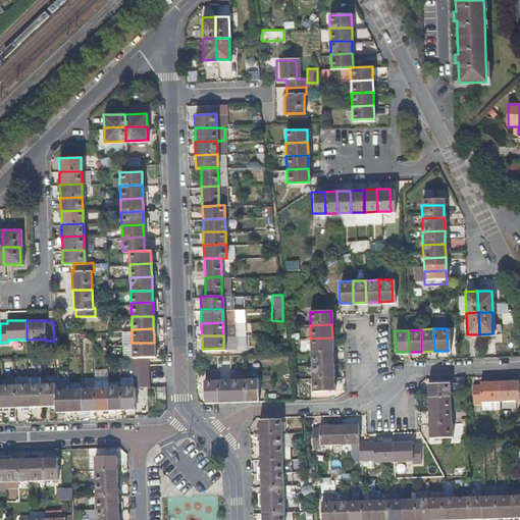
[(332,351),(332,338),(310,339),(311,351),(332,351)]
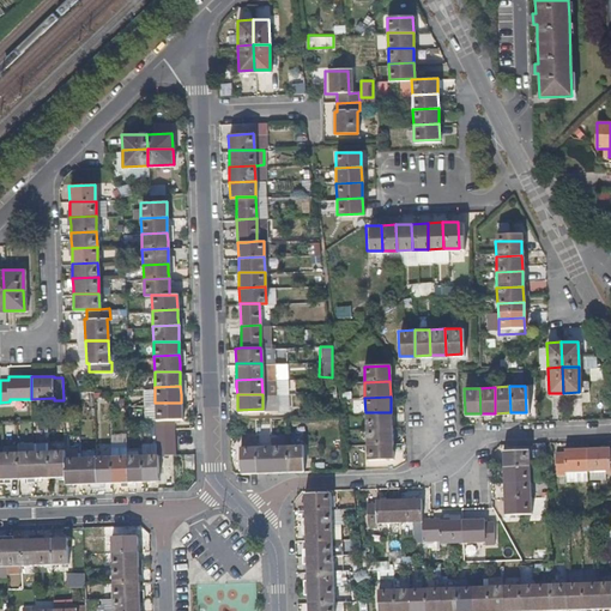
[(181,417),(181,403),(155,403),(156,418),(173,418),(181,417)]
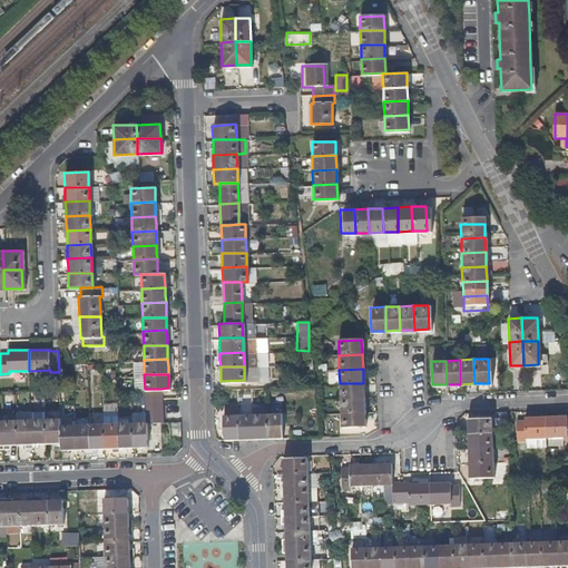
[(363,398),(363,383),(340,383),(340,398),(363,398)]
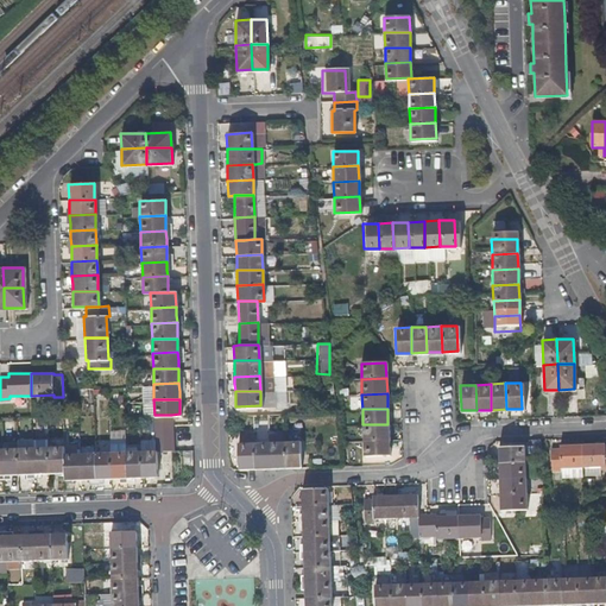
[(171,433),(171,423),(149,423),(149,433),(171,433)]
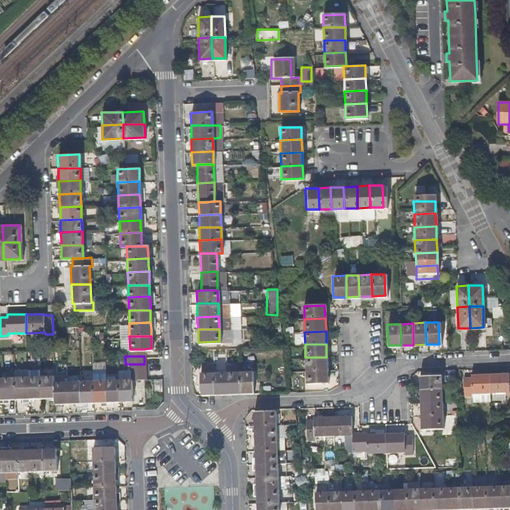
[(327,369),(326,357),(305,357),(306,370),(327,369)]
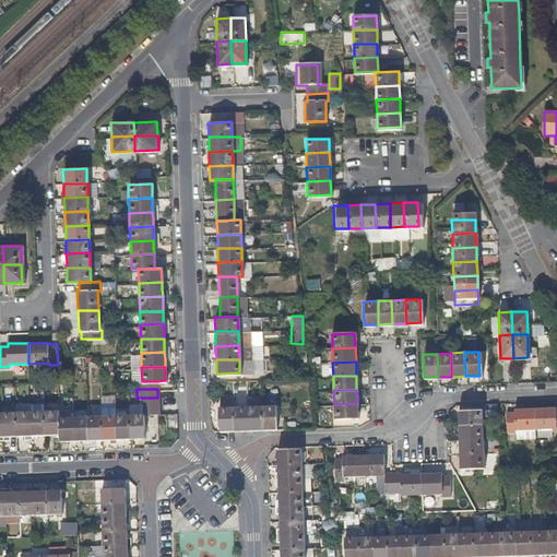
[(357,417),(357,403),(334,404),(334,417),(357,417)]
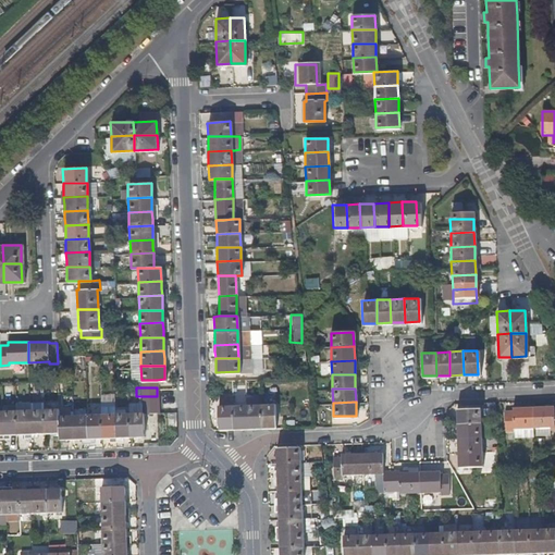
[(158,412),(158,404),(137,404),(137,412),(143,412),(158,412)]
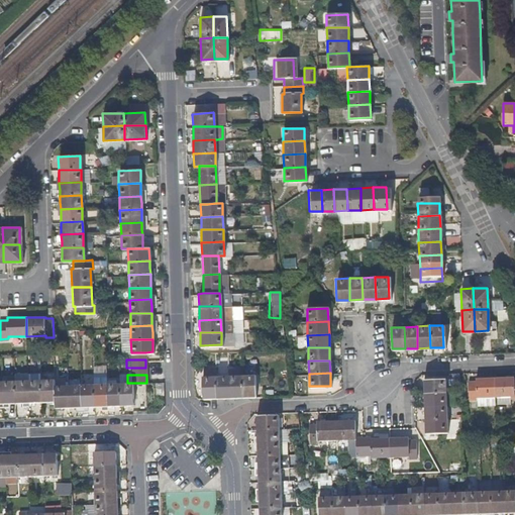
[(255,397),(254,375),(241,376),(241,397),(255,397)]
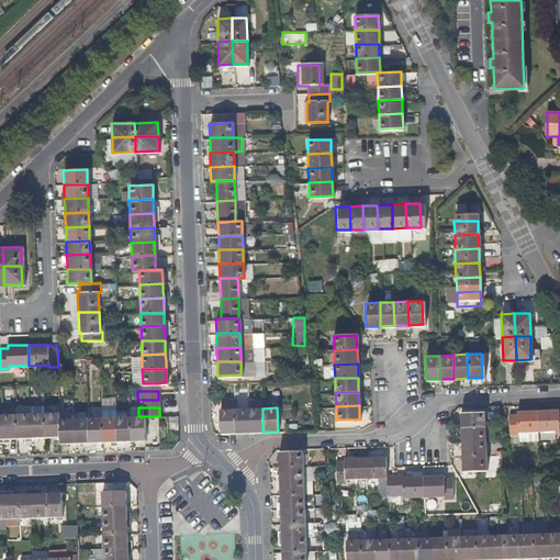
[(248,432),(247,409),(233,410),(234,415),(234,433),(248,432)]
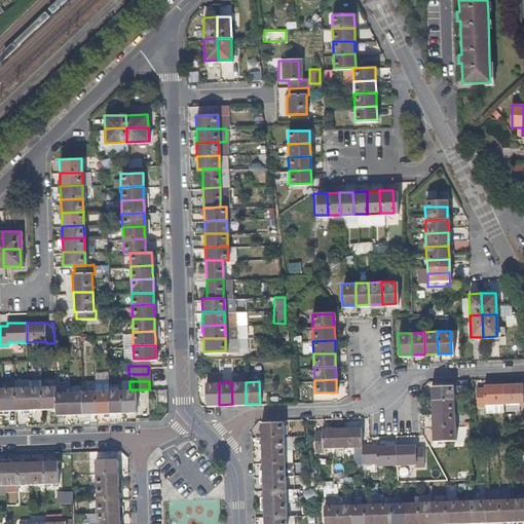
[(246,404),(246,382),(231,382),(232,404),(237,404),(246,404)]
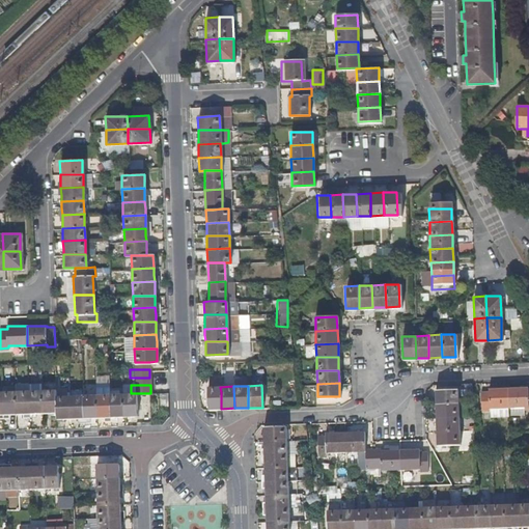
[(528,408),(528,388),(525,389),(526,386),(506,387),(506,407),(526,407),(526,409),(528,408)]
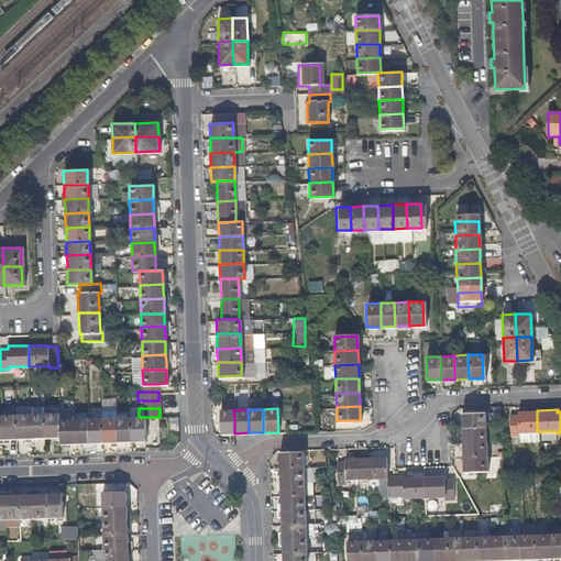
[(234,433),(234,416),(233,410),(219,410),(220,435),(234,433)]
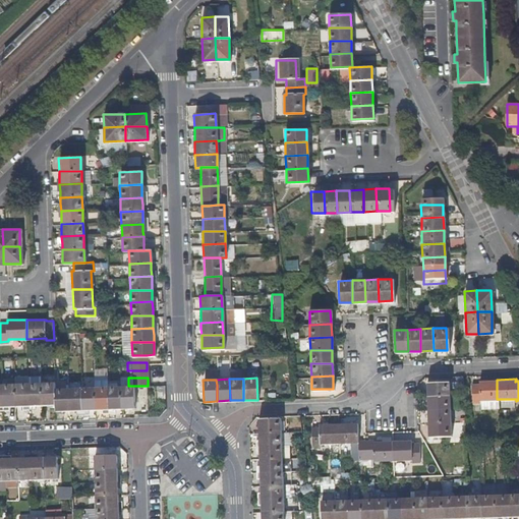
[(497,399),(497,380),(477,381),(477,384),(470,384),(471,402),(477,402),(478,400),(479,400),(497,399)]
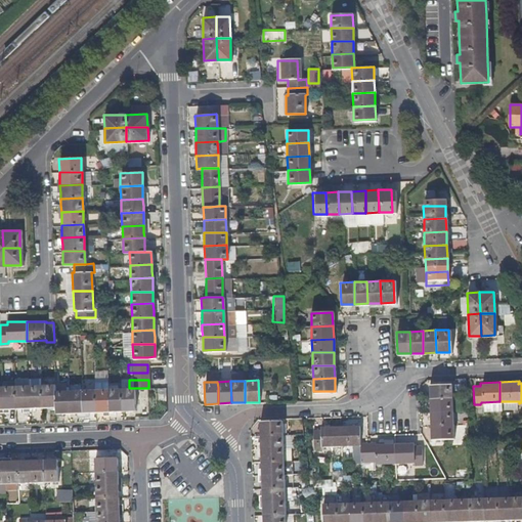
[(42,403),(42,384),(29,385),(30,406),(36,406),(43,406),(42,403)]
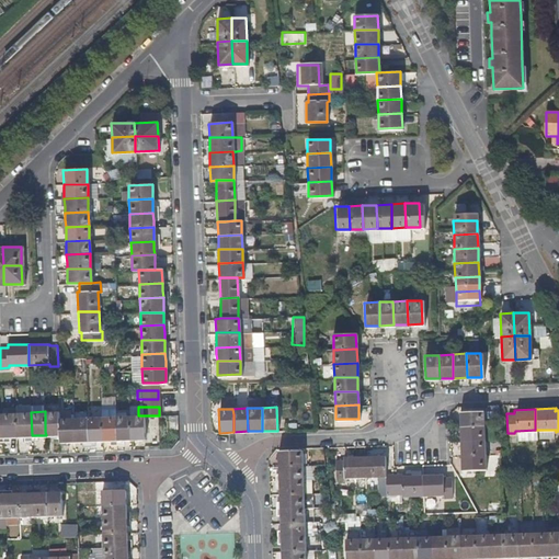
[(59,419),(59,411),(45,411),(45,432),(46,435),(60,435),(59,419)]
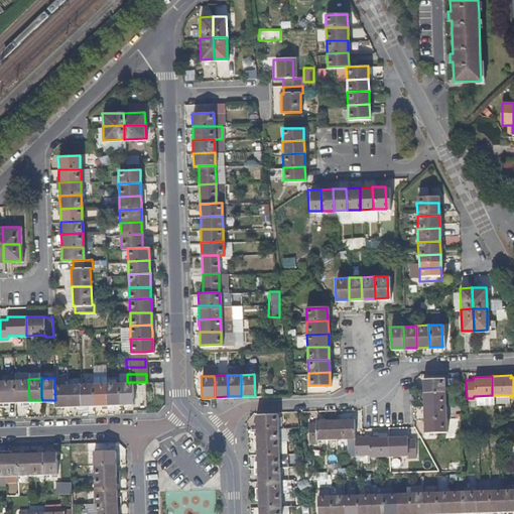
[(15,394),(15,379),(2,380),(2,382),(3,401),(10,401),(16,401),(15,394)]
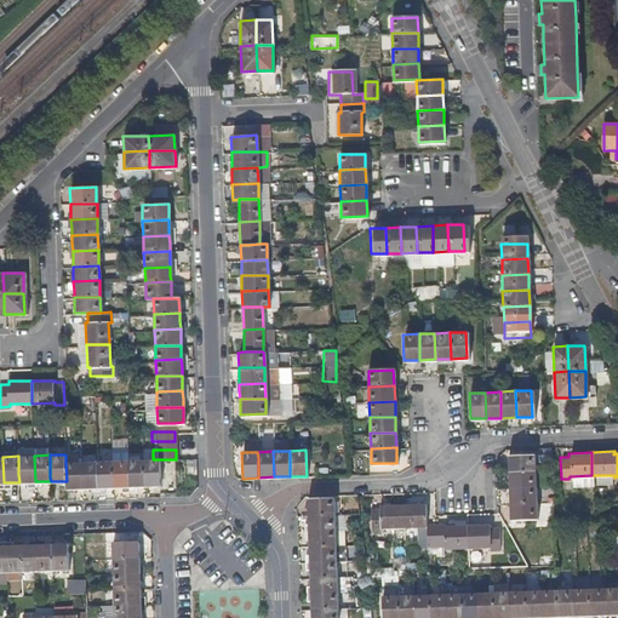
[(35,481),(34,456),(18,456),(18,474),(19,482),(28,482),(35,481)]
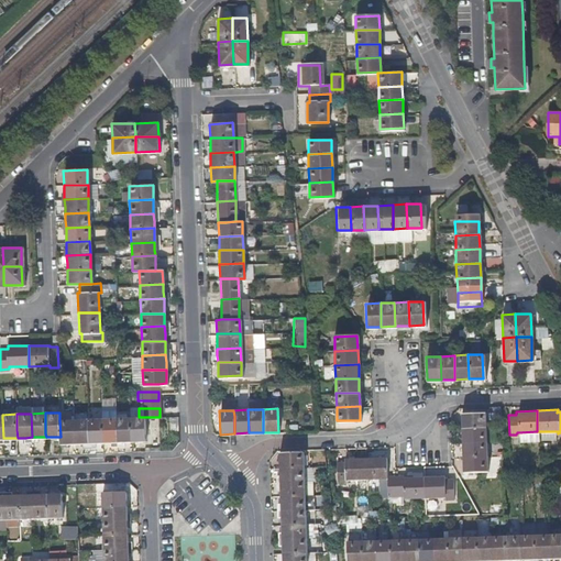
[(485,427),(484,414),(461,415),(462,428),(485,427)]
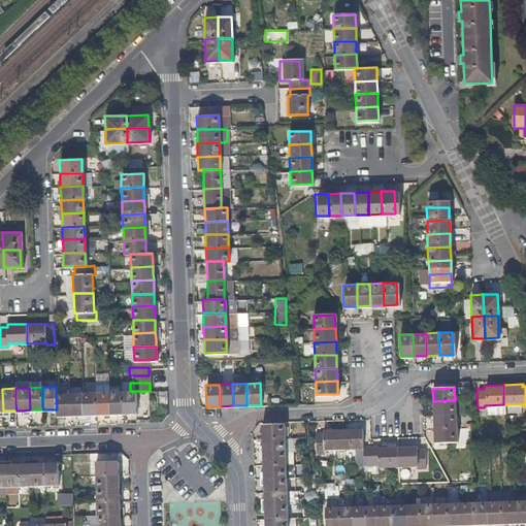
[(136,414),(135,391),(130,391),(123,392),(123,414),(136,414)]
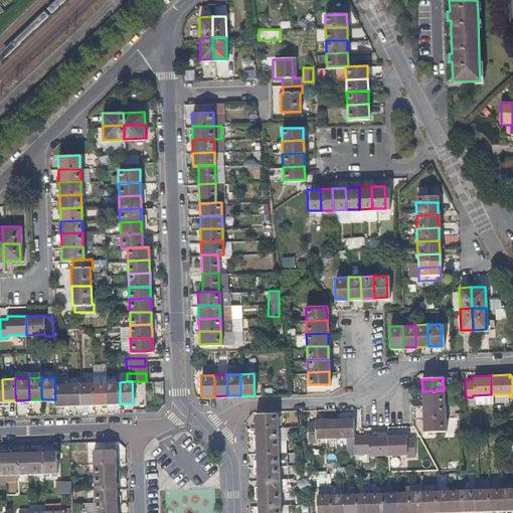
[(94,404),(93,384),(93,382),(80,383),(80,404),(88,404),(94,404)]
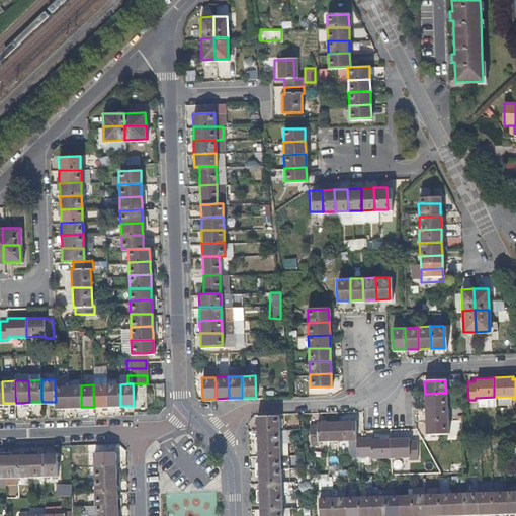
[(107,407),(107,384),(93,384),(93,387),(94,407),(101,407),(107,407)]
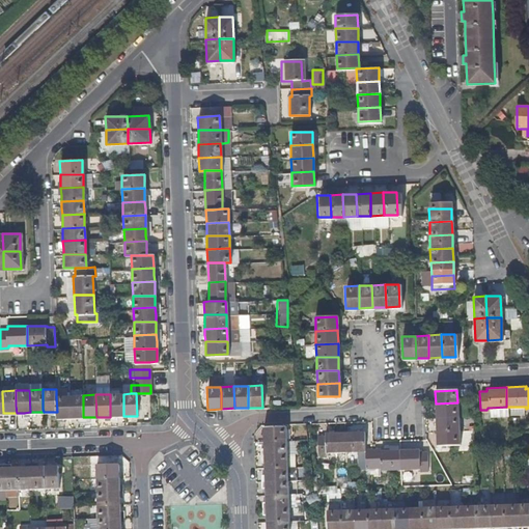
[(123,416),(123,394),(110,394),(110,417),(116,416),(123,416)]
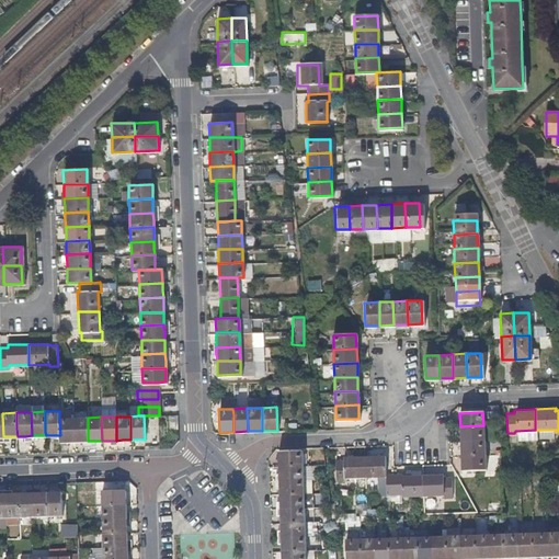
[(75,442),(73,419),(73,418),(59,419),(60,435),(60,443),(75,442)]
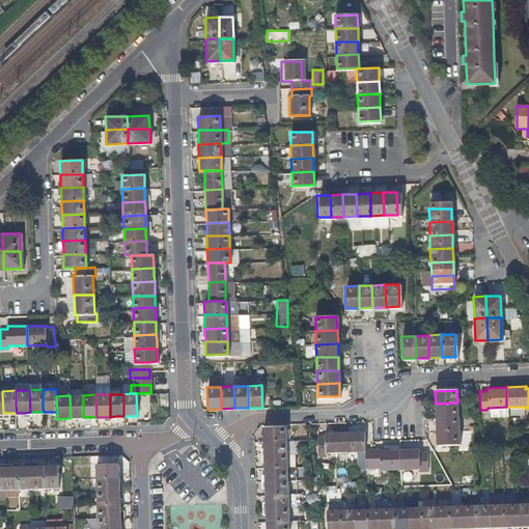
[(83,417),(83,395),(70,395),(70,396),(71,418),(77,418),(83,417)]
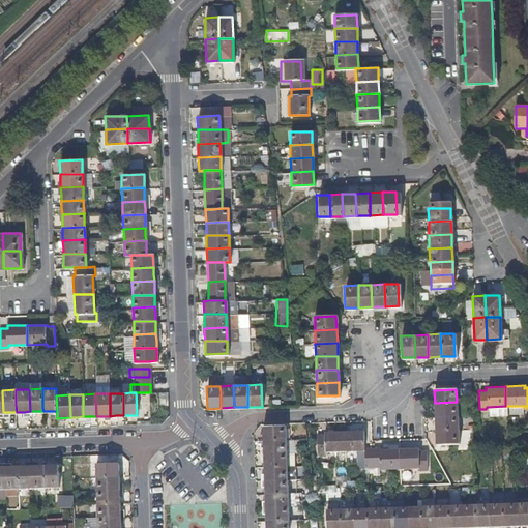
[(457,415),(457,402),(435,403),(435,416),(457,415)]
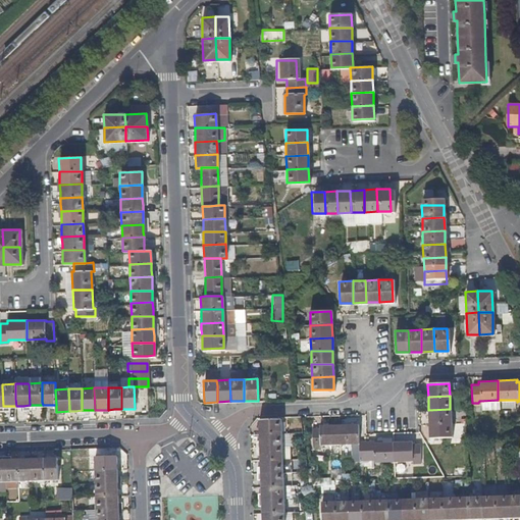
[(451,422),(450,409),(428,410),(429,422),(451,422)]
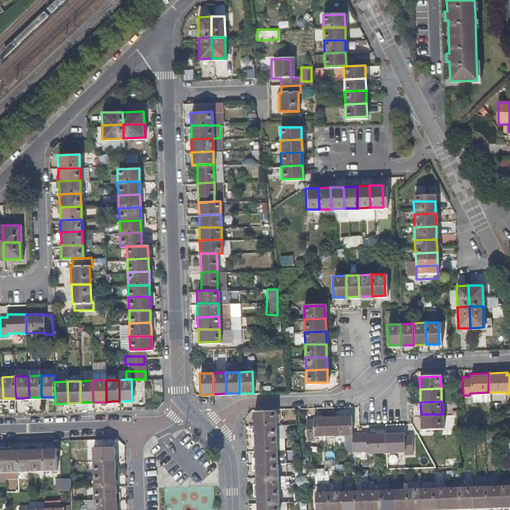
[(274,424),(274,412),(253,412),(254,425),(274,424)]
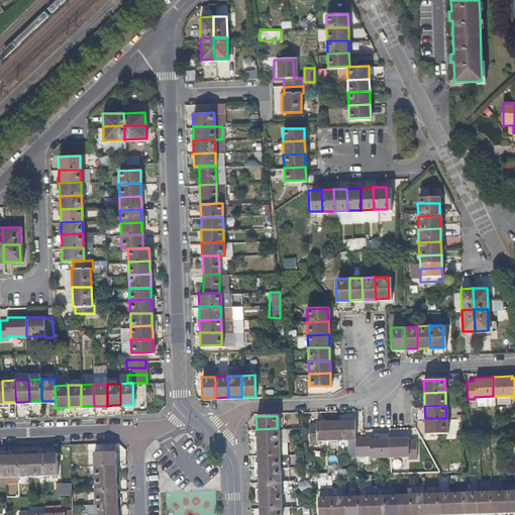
[(446,430),(446,418),(425,418),(425,431),(446,430)]
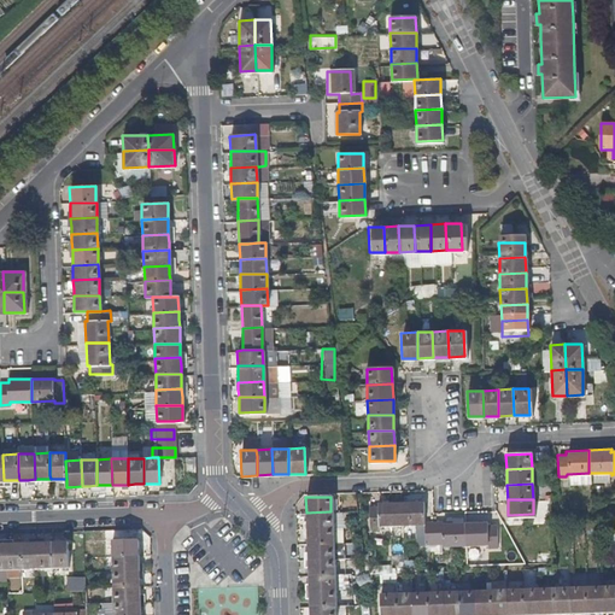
[(422,520),(422,501),(399,502),(400,525),(423,523),(423,542),(433,542),(432,520),(422,520)]
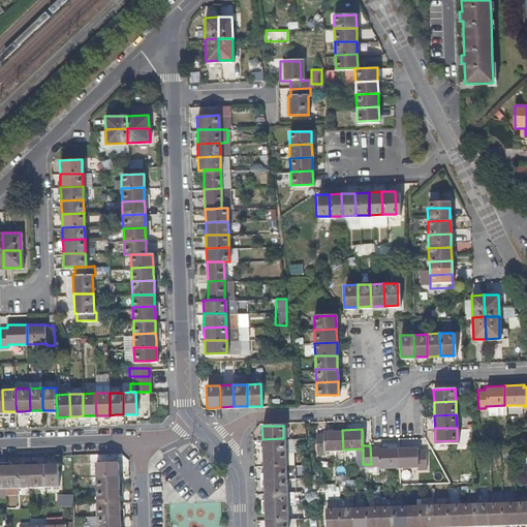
[(343,450),(342,430),(326,431),(326,433),(318,433),(319,452),(327,452),(327,450),(343,450)]
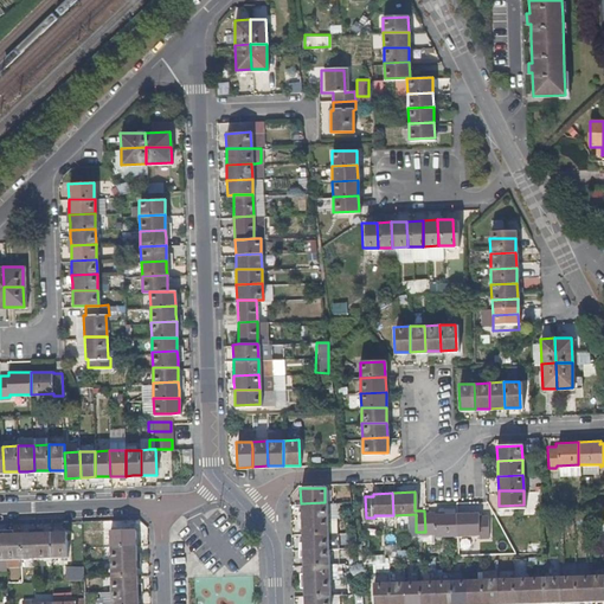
[(326,518),(325,502),(301,503),(301,511),(301,519),(326,518)]
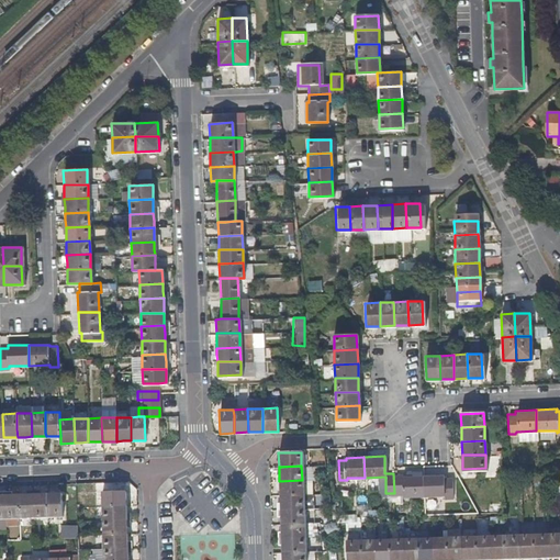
[(423,495),(423,474),(416,474),(402,476),(402,472),(393,473),(394,493),(402,493),(402,495),(423,495)]
